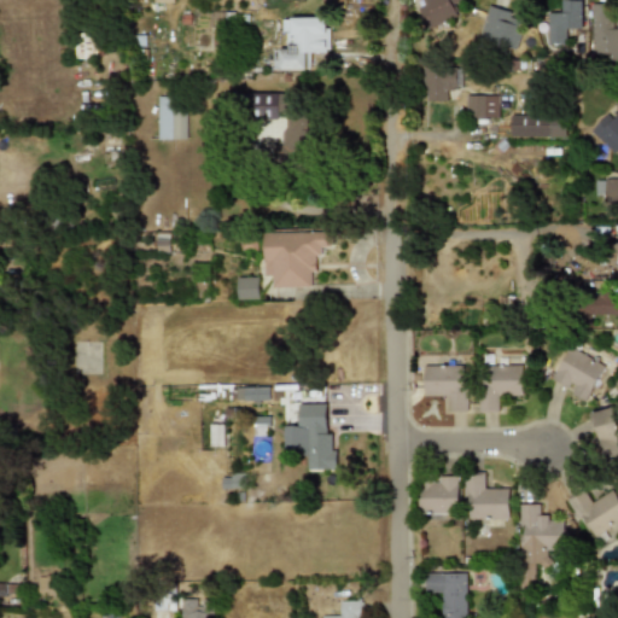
[(460,0),(424,0),(426,6),(419,9),(426,29),(458,17),(453,3),(460,0)]
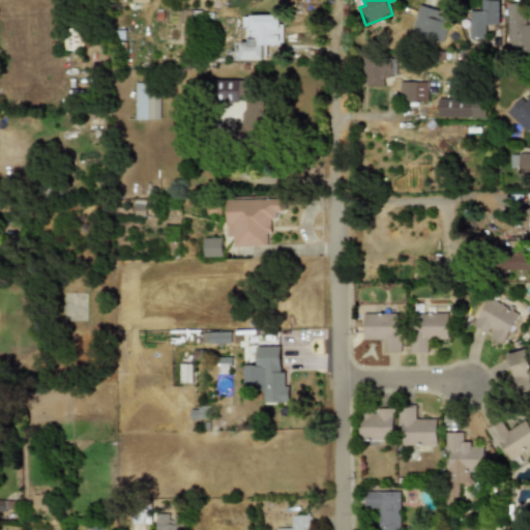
[(500,24),(499,0),(481,0),(482,10),(470,10),(471,37),(487,37),(486,25),(500,24)]
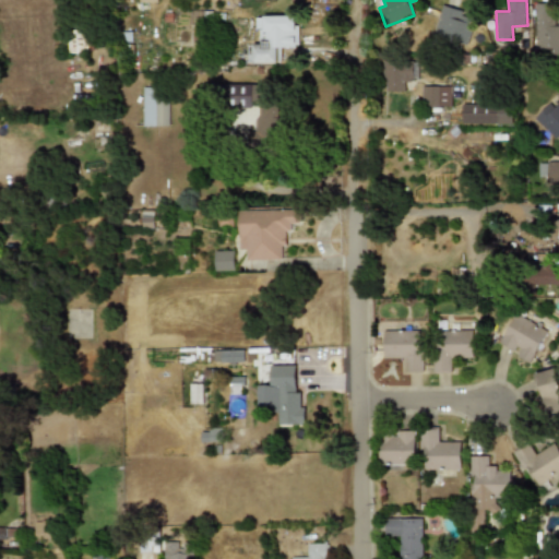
[(558,52),(558,26),(552,26),(552,3),(536,3),(535,54),(558,52)]
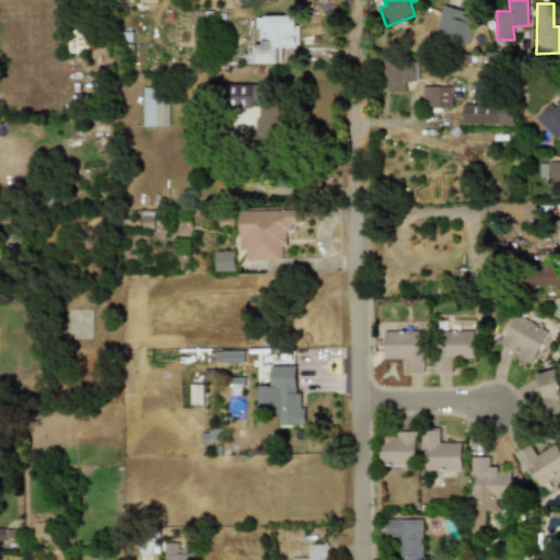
[(464,11),(443,6),(433,38),(467,48),(476,20),(462,15),(464,11)]
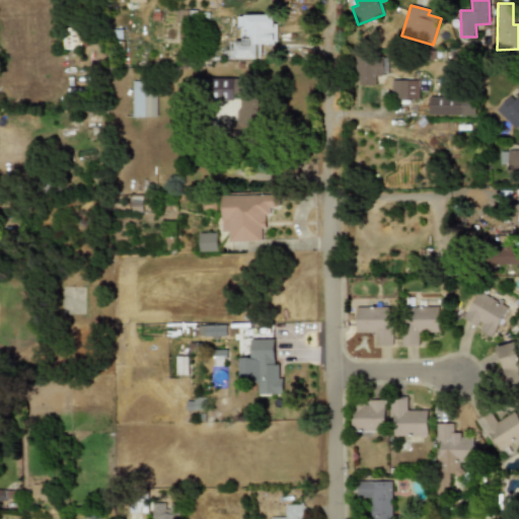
[(262,45),(276,45),(276,15),(239,15),(239,41),(231,41),(231,59),(262,59),(262,45)]
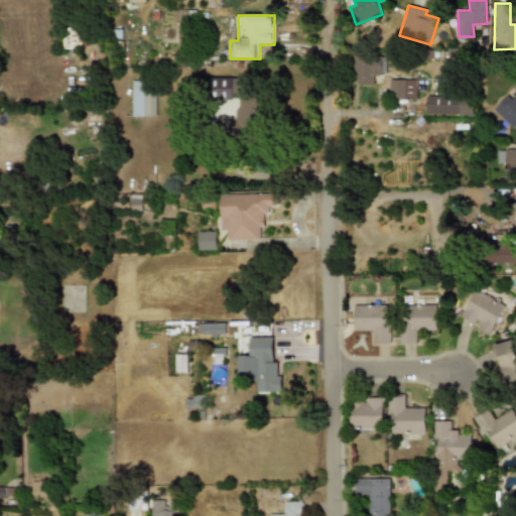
[(374,85),(374,74),(385,75),(386,57),(356,56),(355,84),(374,85)]
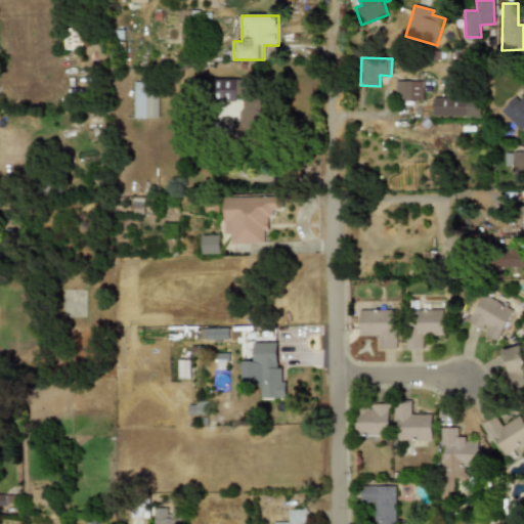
[(423,81),(395,81),(395,99),(423,99),(423,81)]
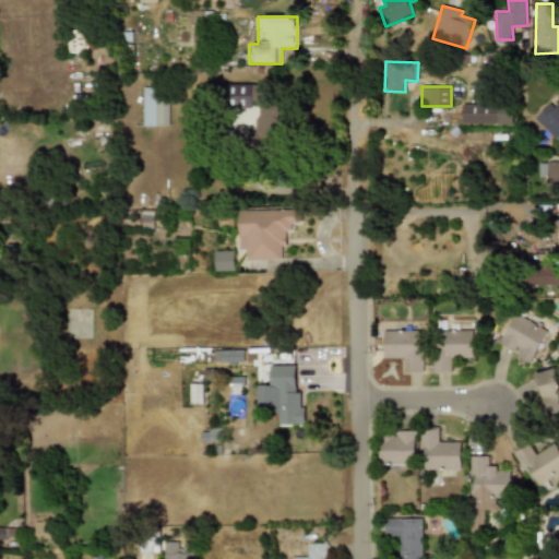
[(143,126),(169,126),(169,88),(144,88),(143,126)]
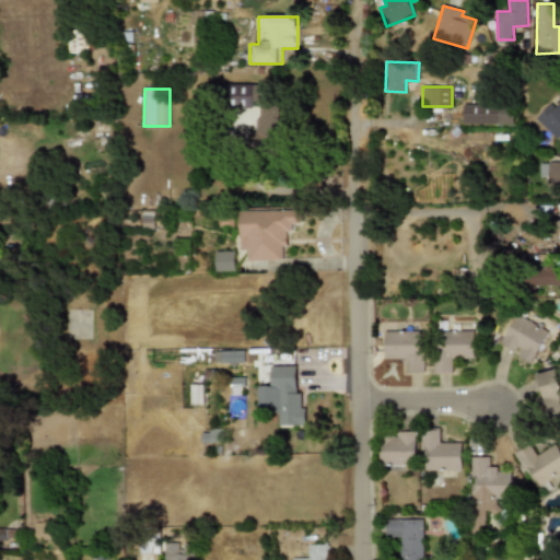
[(463,124),(499,125),(499,105),(463,104),(463,124)]
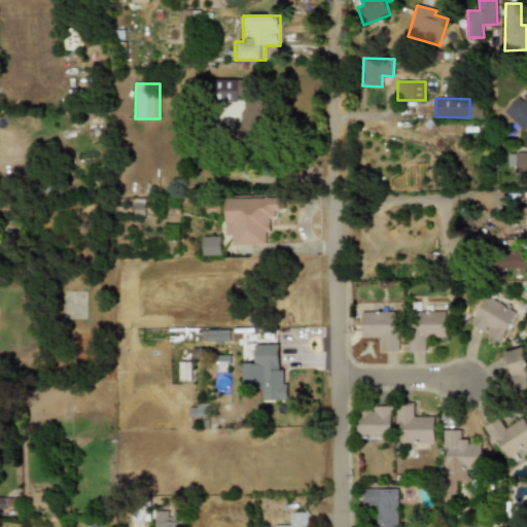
[(526,128),(526,98),(523,103),(518,98),(503,112),(524,132),(526,128)]
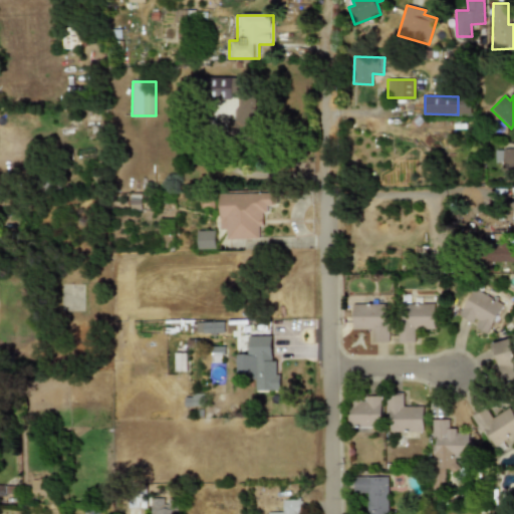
[(258,108),(258,96),(238,97),(239,124),(264,123),(263,108),(258,108)]
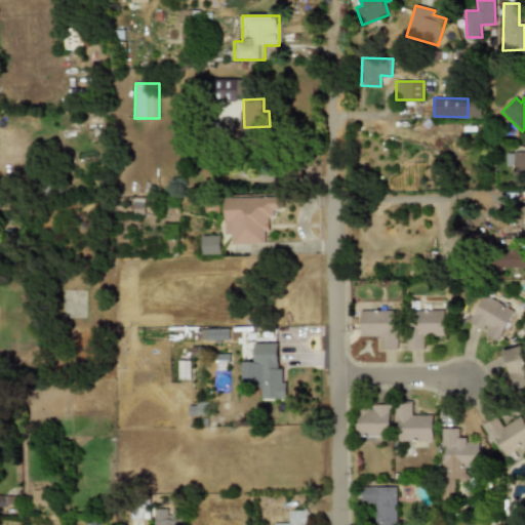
[(524,152),(507,152),(506,165),(515,165),(515,182),(522,182),(522,175),(524,174),(524,152)]
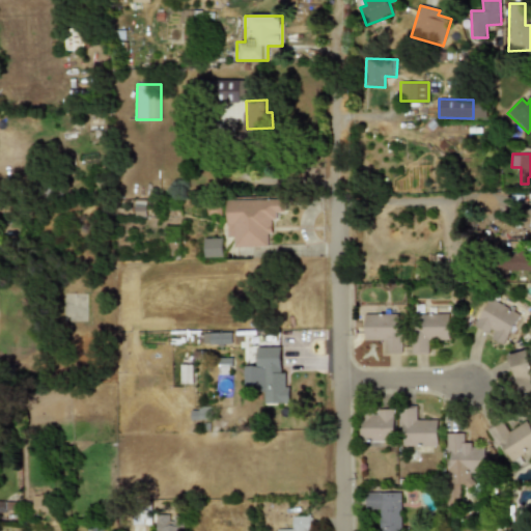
[(270,247),(270,234),(275,234),(275,213),(287,213),(287,199),(228,200),(229,238),(235,238),(235,247),(270,247)]
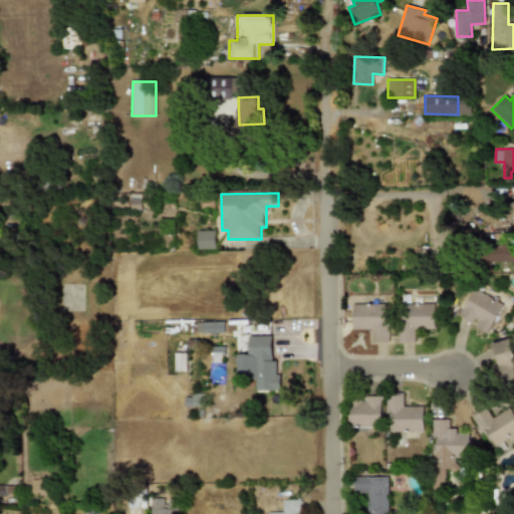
[(198,231),(198,249),(216,249),(215,231),(198,231)]
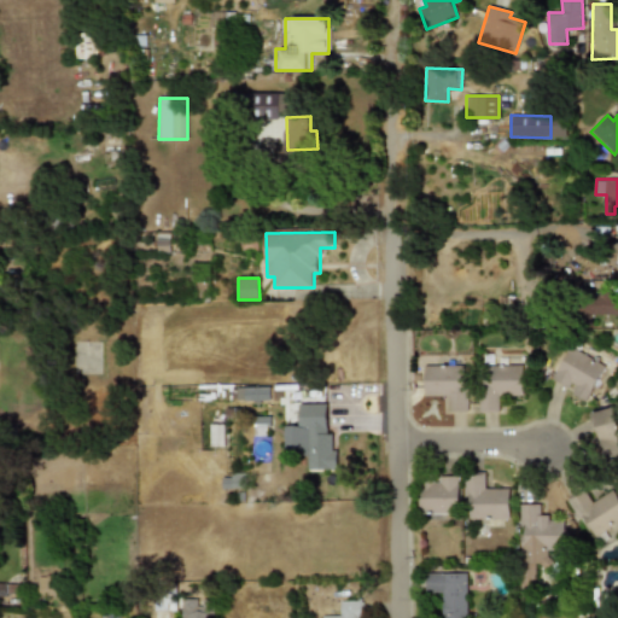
[(617,315),(617,292),(581,291),(579,315),(617,315)]
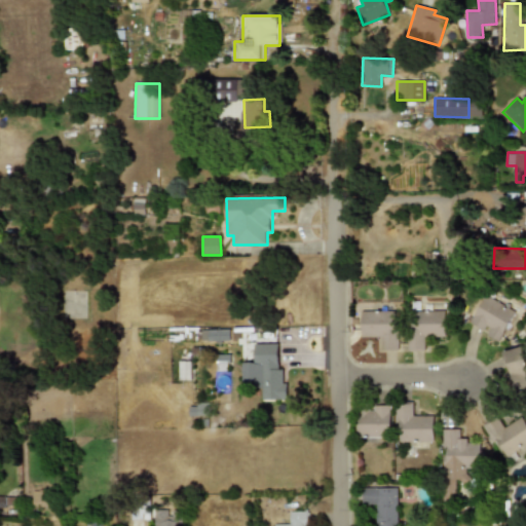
[(85,318),(85,292),(63,292),(62,317),(85,318)]
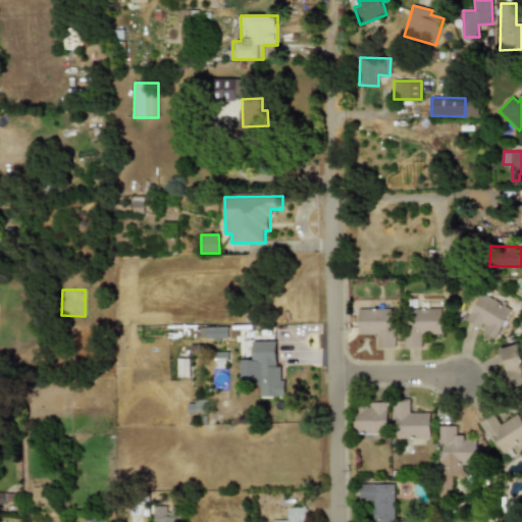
[(496,340),(511,308),(480,294),(467,321),(483,328),(481,332),(496,340)]
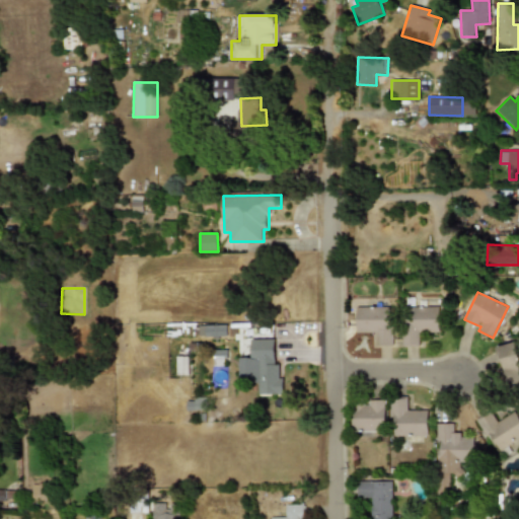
[(357,307),(358,332),(377,332),(377,345),(393,345),(393,307),(357,307)]
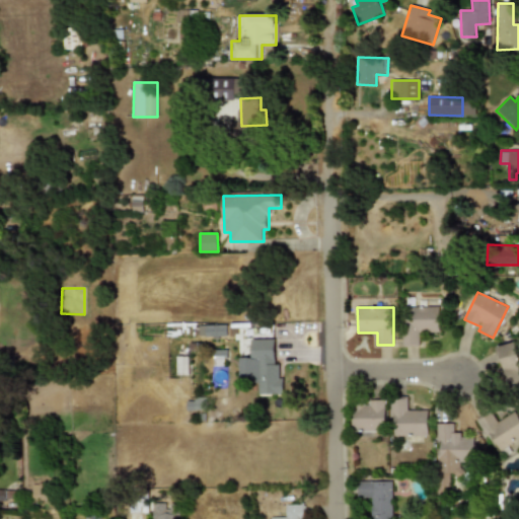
[(403,346),(421,346),(421,331),(440,331),(440,308),(403,308),(403,346)]
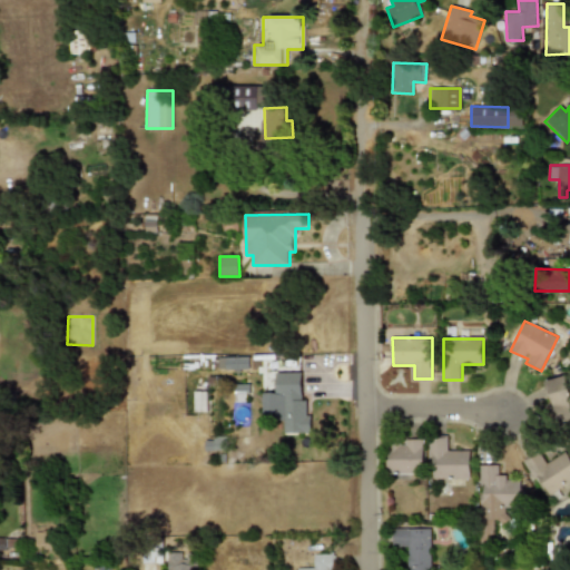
[(249,370),(249,357),(219,357),(219,370),(249,370)]
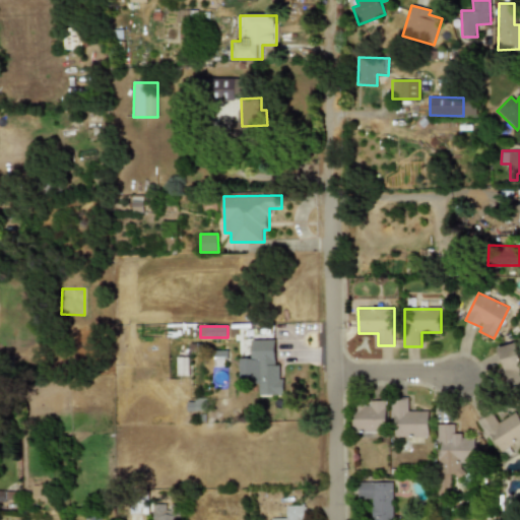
[(285,395),(285,379),(281,379),(281,366),(277,366),(277,340),(253,340),(254,359),(241,359),(241,381),(261,380),(261,396),(285,395)]
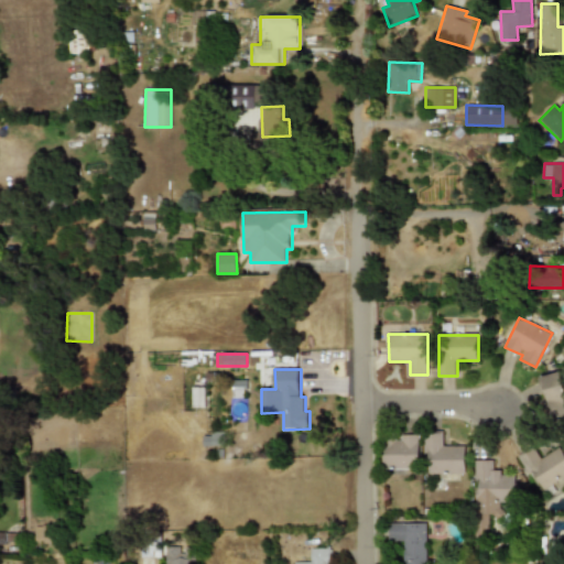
[(563,399),(563,379),(562,371),(541,378),(549,403),(563,399)]
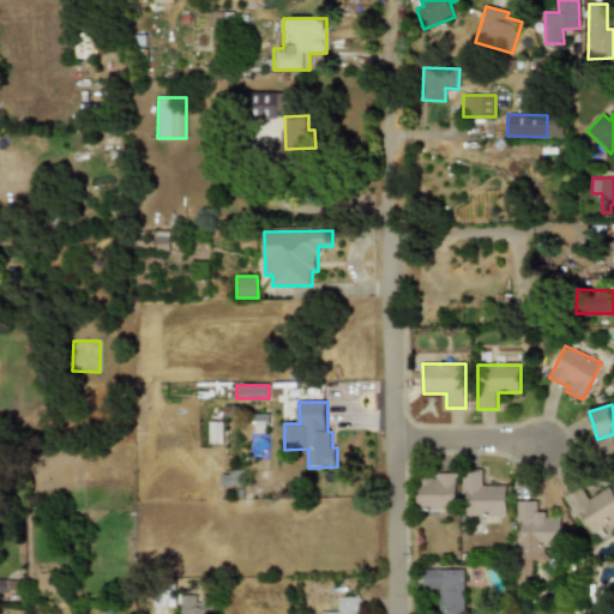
[(506,486),(482,486),(483,470),(465,470),(464,516),(506,516),(506,486)]
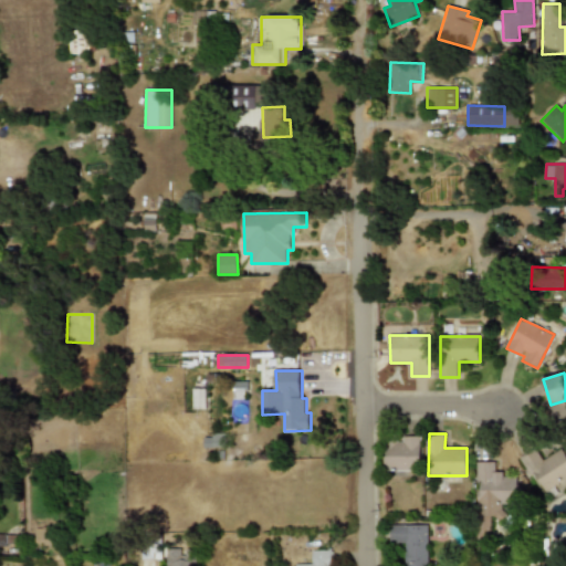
[(420,471),(421,437),(402,437),(402,443),(388,443),(387,470),(420,471)]
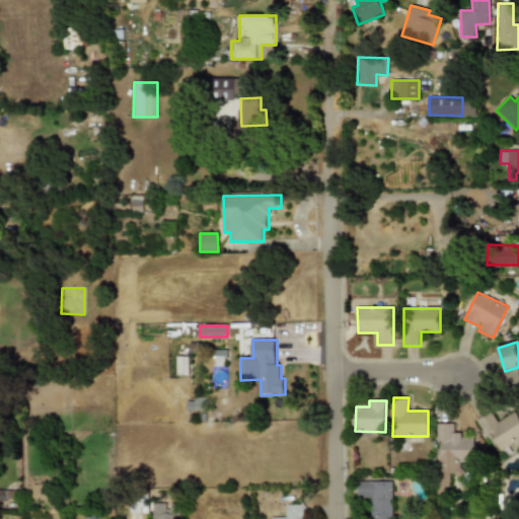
[(518,439),(518,419),(515,412),(498,422),(493,415),(482,421),(500,451),(518,439)]
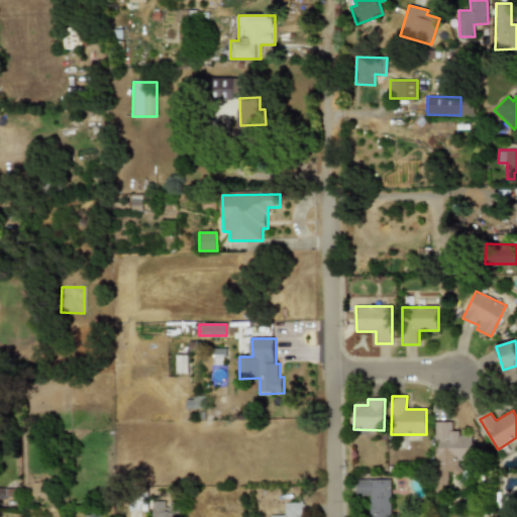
[(452,422),(435,422),(436,478),(446,478),(446,472),(458,472),(458,460),(473,460),(472,433),(452,434),(452,422)]
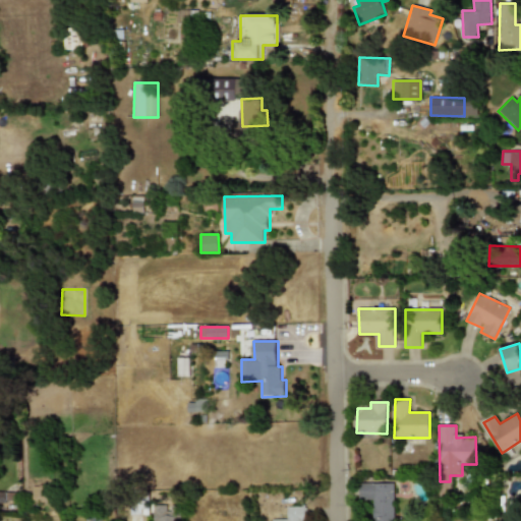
[(394,520),(394,483),(359,483),(359,502),(371,502),(371,520),(394,520)]
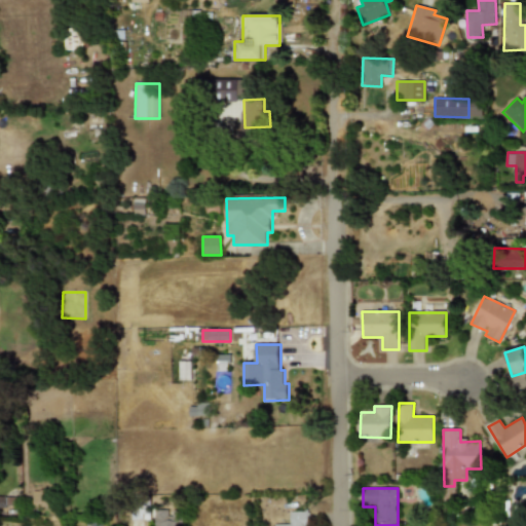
[(275,524),(274,525),(306,525),(307,512),(290,512),(290,525),(275,524)]
